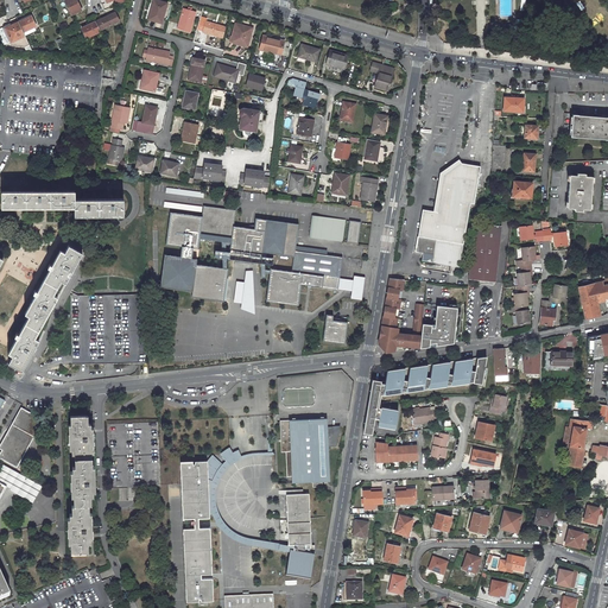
[(71,16),(81,11),(75,0),(67,0),(64,1),(71,16)]
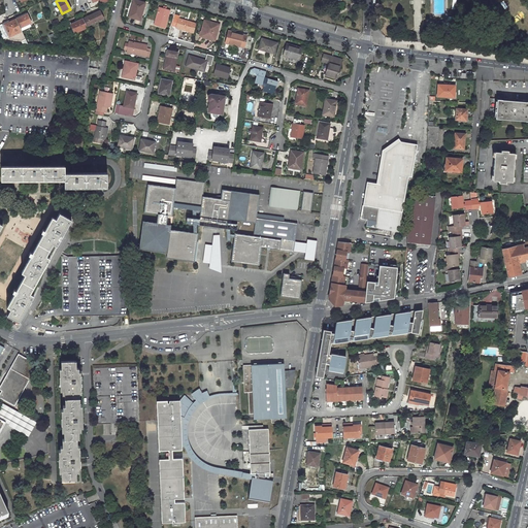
[(132,0),(128,17),(139,20),(144,2),(137,0),(132,0)]
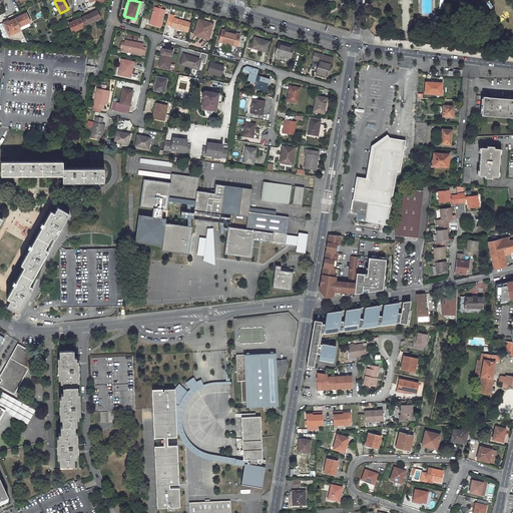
[(164,10),(153,7),(148,24),(159,27),(164,10)]
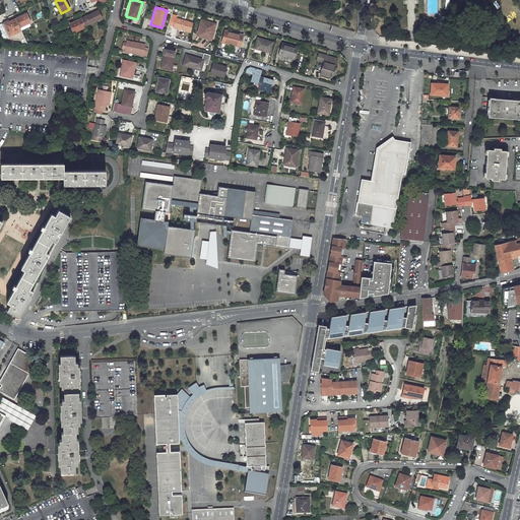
[(98,18),(94,13),(93,14),(92,13),(82,18),(85,26),(96,21),(95,19),(98,18)]
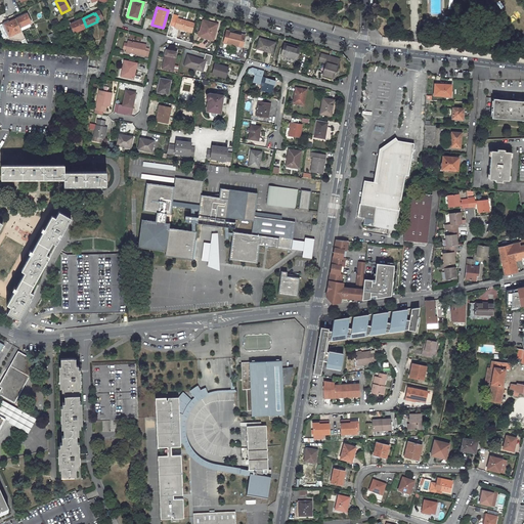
[(31,23),(28,14),(16,19),(19,28),(31,23)]
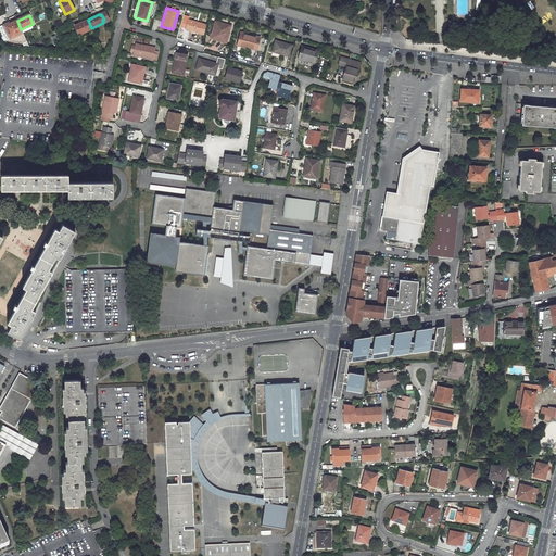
[(93,32),(91,28),(88,20),(87,19),(75,24),(75,26),(80,38),(93,32)]
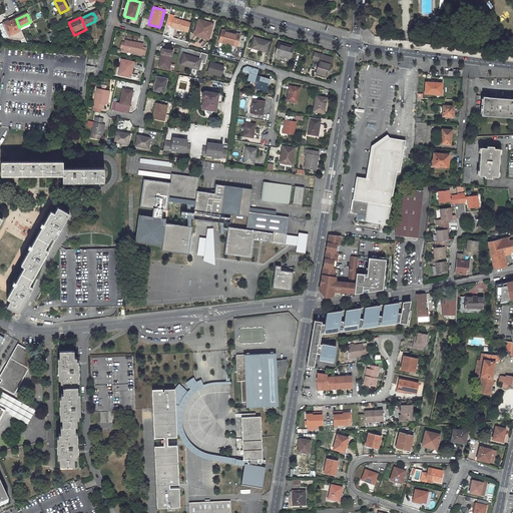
[(186,32),(187,27),(190,28),(191,24),(188,24),(189,23),(173,18),(170,27),(186,32)]
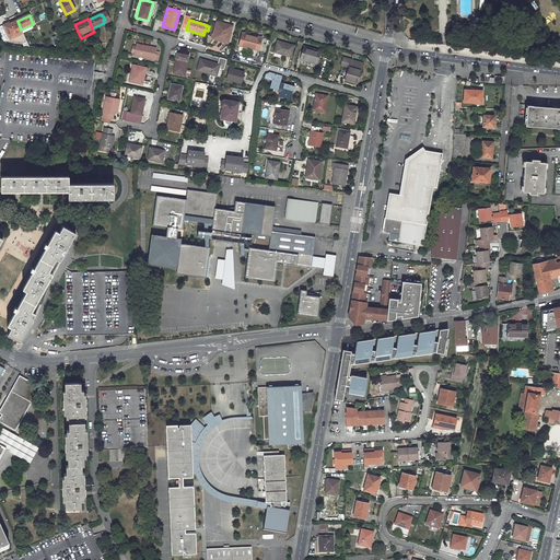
[(23,33),(21,30),(18,21),(4,26),(10,38),(23,33)]
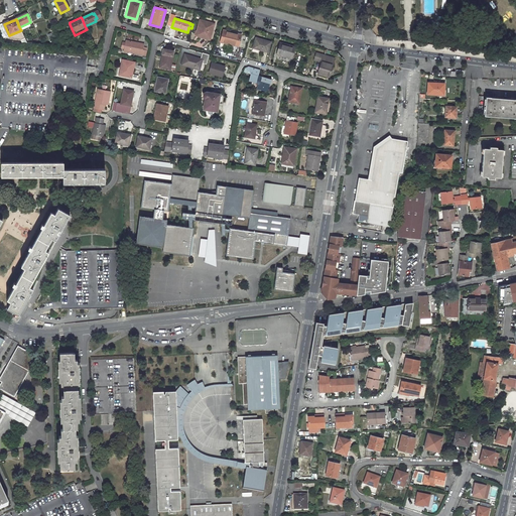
[(214,24),(199,20),(196,31),(202,32),(201,37),(210,40),(214,24)]
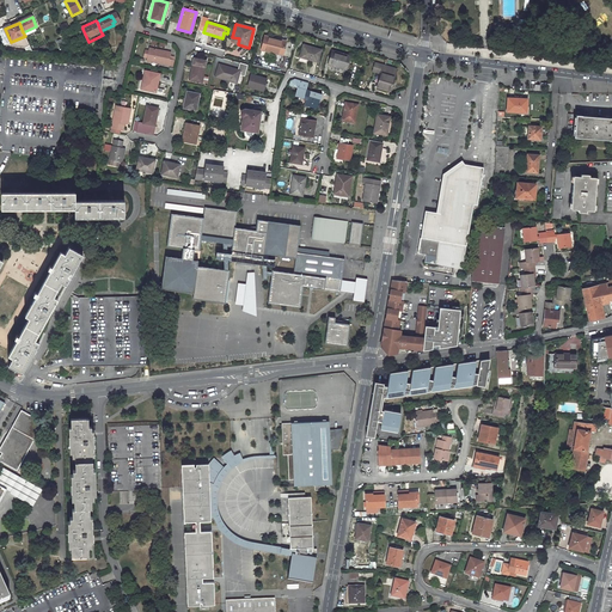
[(269,51),(282,55),(286,41),(276,38),(276,40),(264,36),(261,49),(259,53),(268,55),(269,51)]
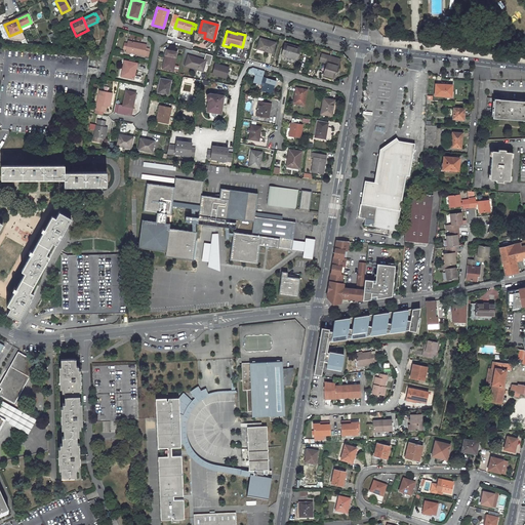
[(275,43),(259,39),(256,49),(272,53),(275,43)]
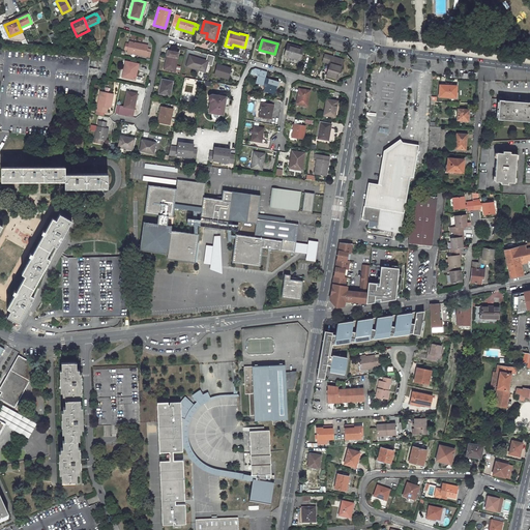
[(148,47),(128,42),(126,54),(149,58),(150,53),(147,52),(148,47)]
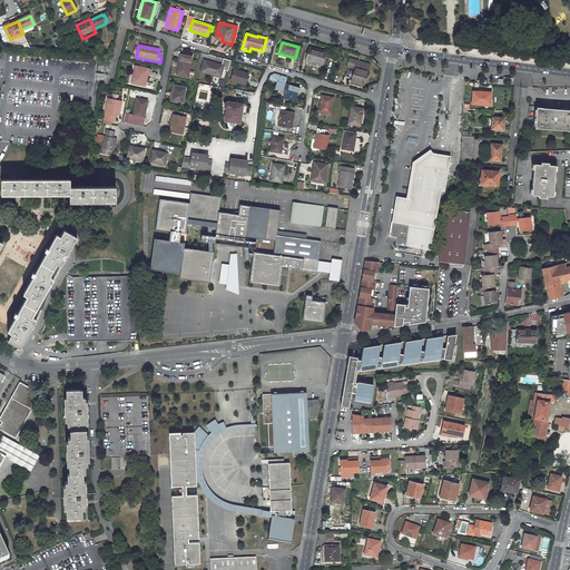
[(325,55),(307,49),(304,61),(321,67),(325,55)]
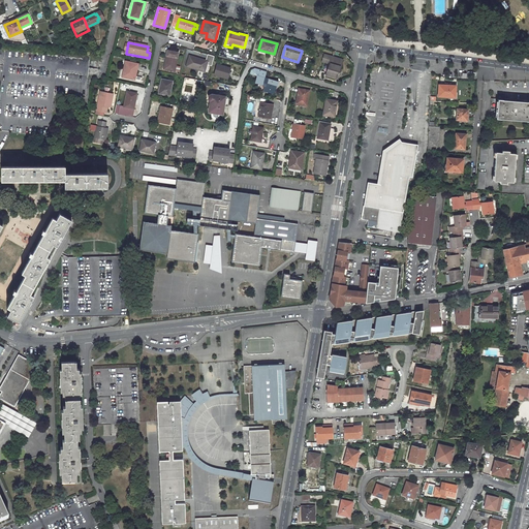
[(175,72),(179,53),(167,51),(163,69),(175,72)]
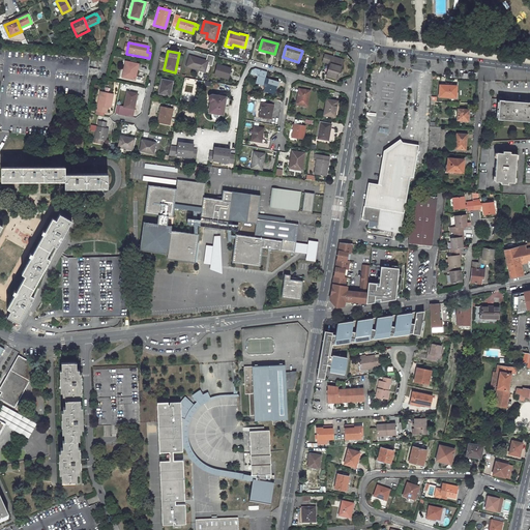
[(185,66),(203,72),(206,65),(210,66),(213,56),(207,54),(205,61),(188,56),(185,66)]
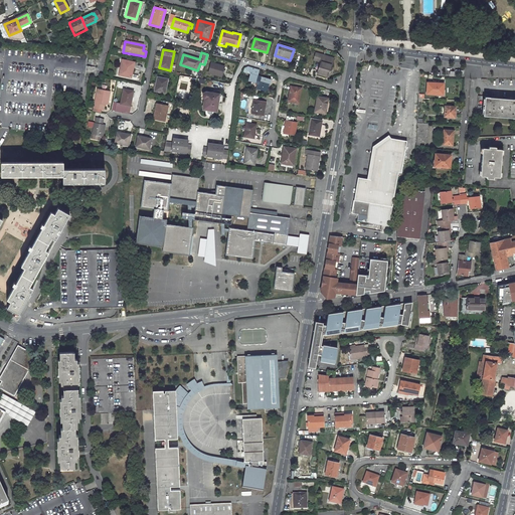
[(328,76),(333,58),(315,53),(313,60),(315,60),(312,68),(318,70),(317,73),(328,76)]
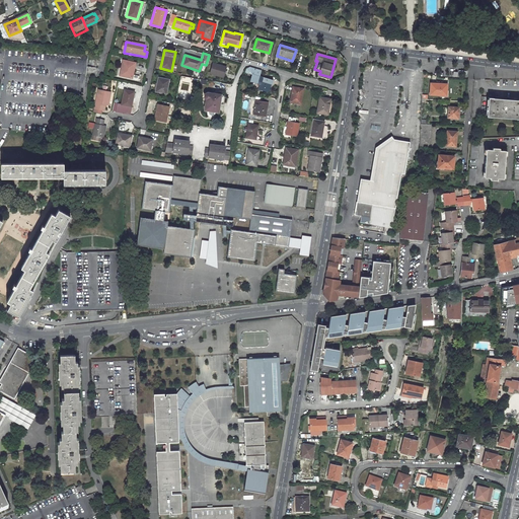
[(136,64),(123,61),(120,76),(132,79),(136,64)]
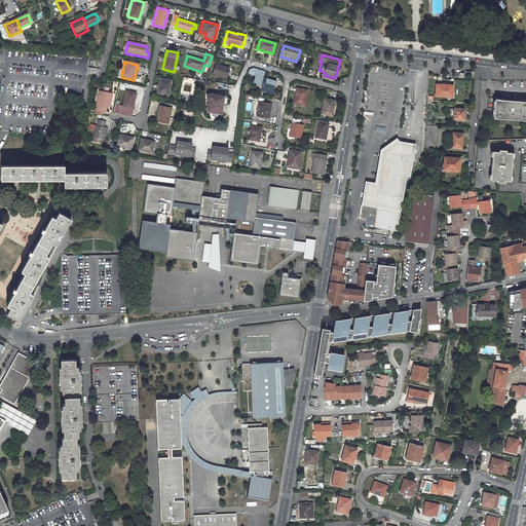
[(226,81),(229,70),(215,66),(212,77),(226,81)]
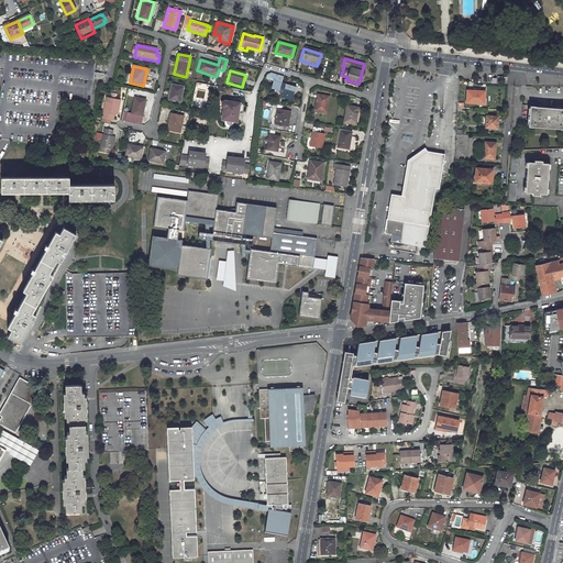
[(269,88),(280,91),(279,98),(290,101),(295,86),(280,83),(282,76),(269,72),(272,80),(269,88)]
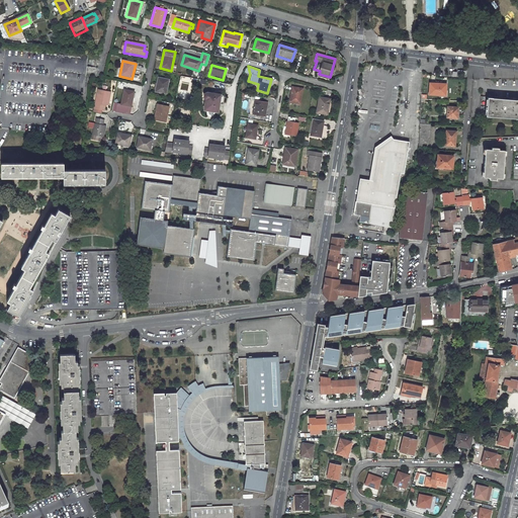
[(166,93),(169,79),(158,76),(155,90),(166,93)]
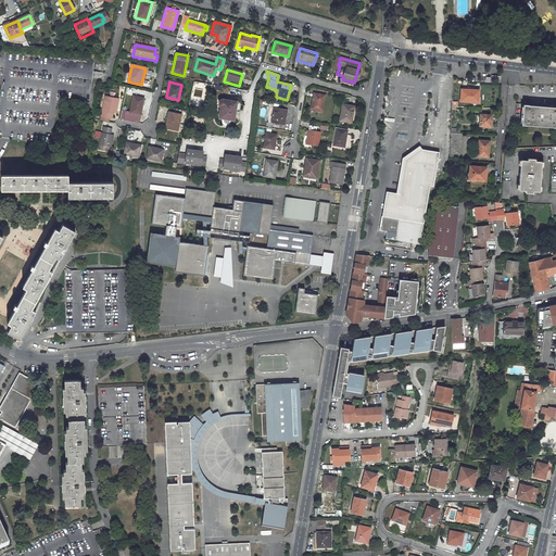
[(462,90),(460,102),(479,103),(479,92),(472,91),(472,90),(462,90)]
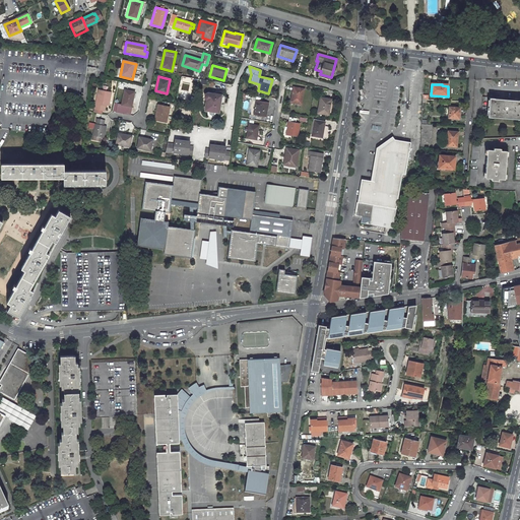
[(290,102),(301,104),(304,88),(293,87),(290,102)]
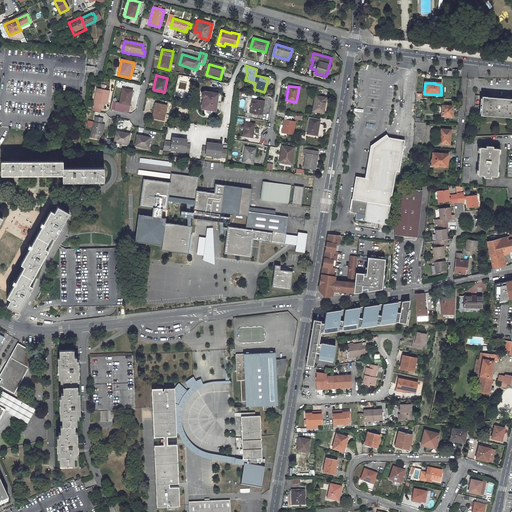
[(108,91),(97,89),(93,107),(101,108),(102,109),(104,103),(106,103),(108,91)]
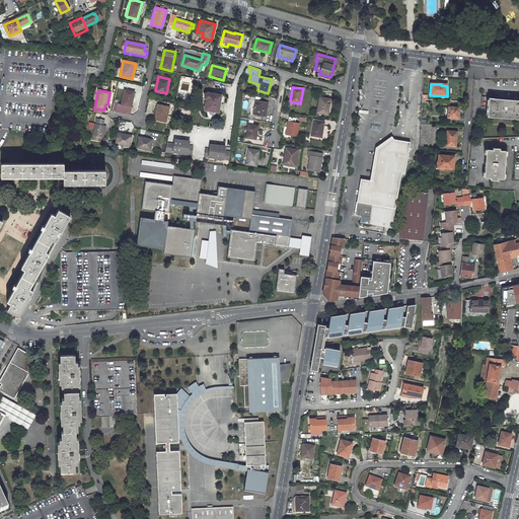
[(135,92),(124,90),(121,105),(132,108),(135,92)]
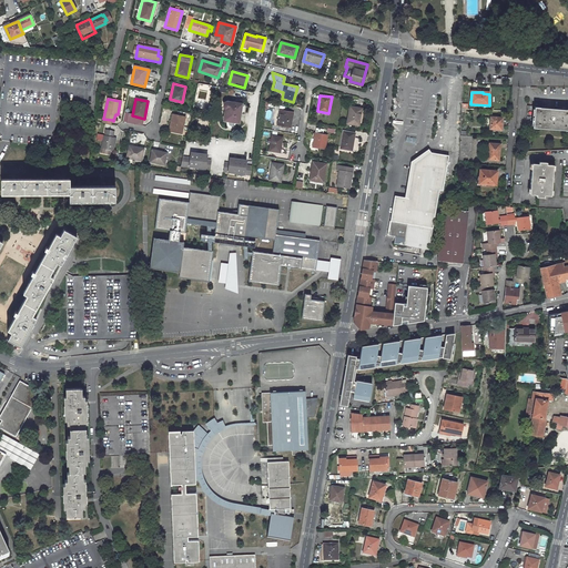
[(245,113),(246,104),(226,102),(223,121),(227,121),(227,124),(227,127),(229,128),(229,129),(230,129),(231,129),(233,129),(233,128),(235,128),(235,125),(236,123),(239,123),(241,113),(245,113)]
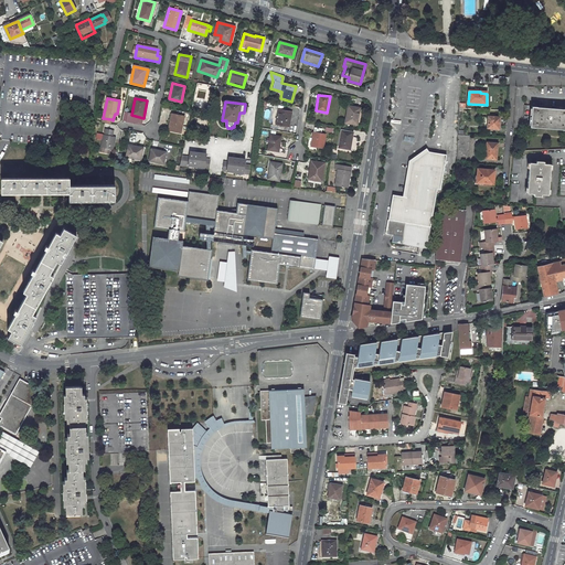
[(564,129),(564,109),(533,107),(533,106),(524,105),(523,128),(531,128),(531,127),(564,129)]
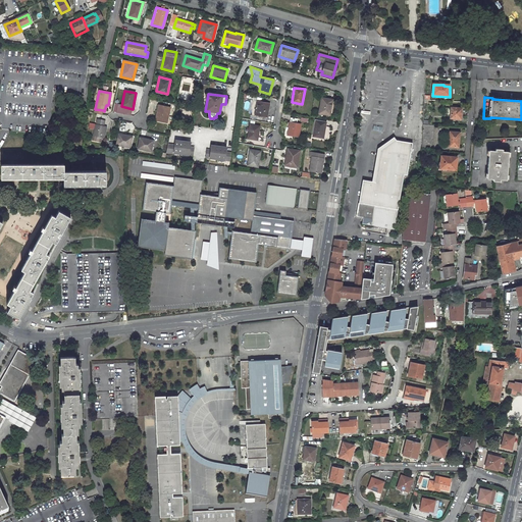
[(330,106),(332,100),(321,98),(318,113),(328,114),(329,106),(330,106)]
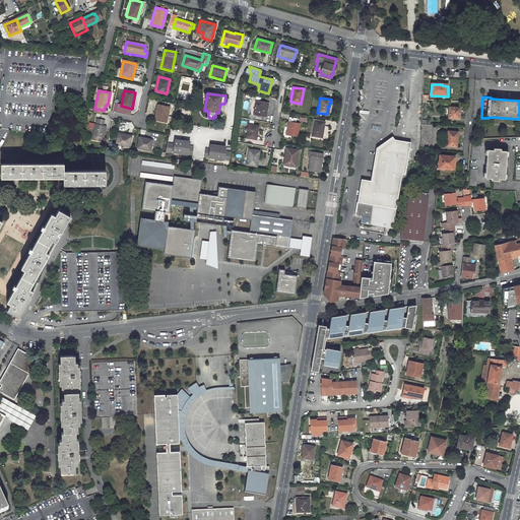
[(266,117),(269,102),(256,100),(253,115),(266,117)]
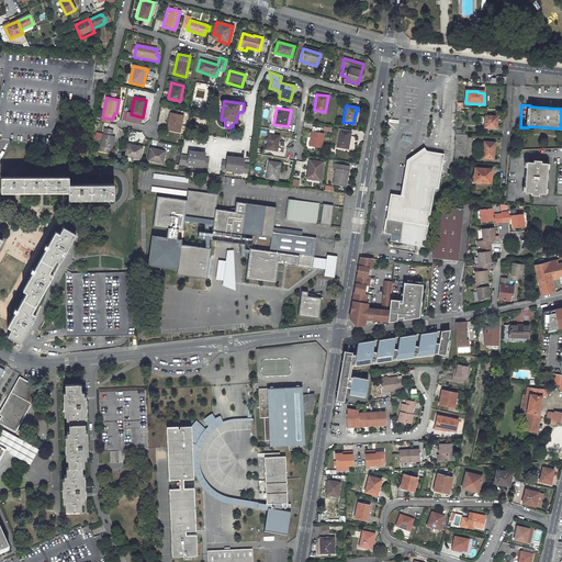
[(180,131),(183,115),(171,112),(168,128),(180,131)]
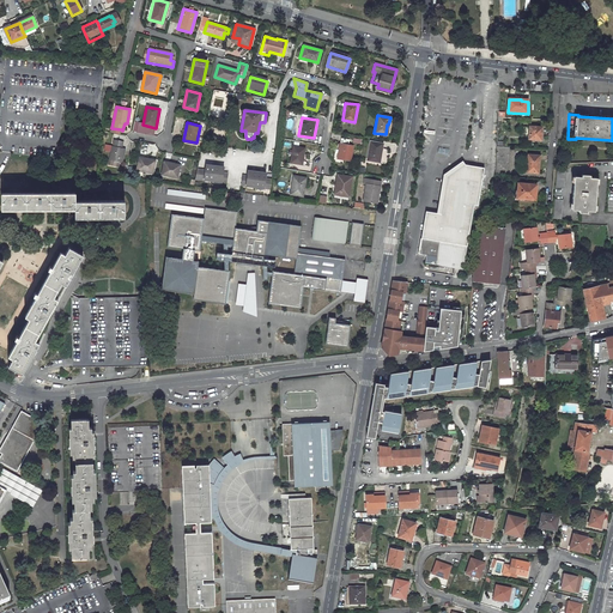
[(530,127),(529,139),(535,140),(535,141),(541,141),(541,140),(542,140),(544,133),(542,133),(542,128),(530,127)]
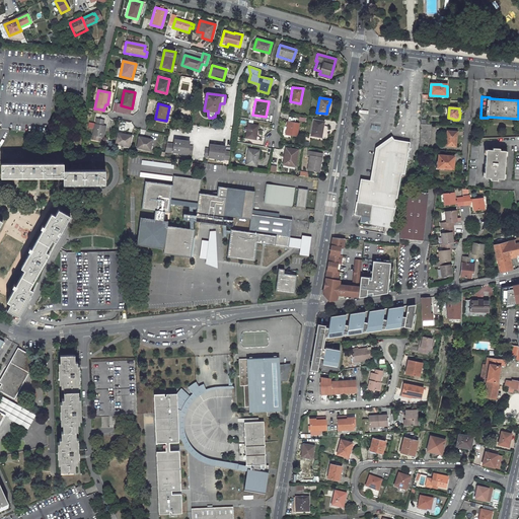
[(322,129),(323,121),(313,120),(310,136),(320,137),(321,129),(322,129)]
